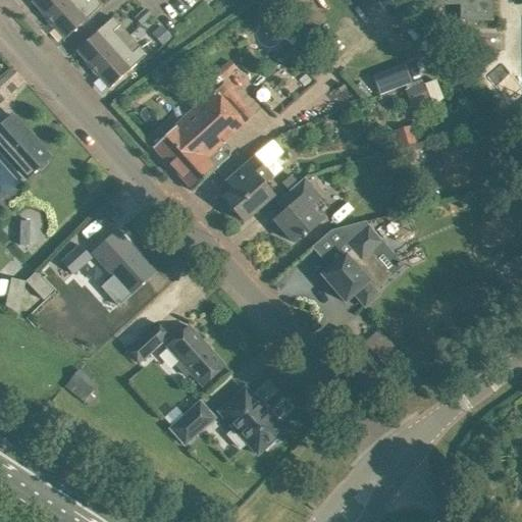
[(32,0),(31,1),(48,20),(69,0),(32,0)]
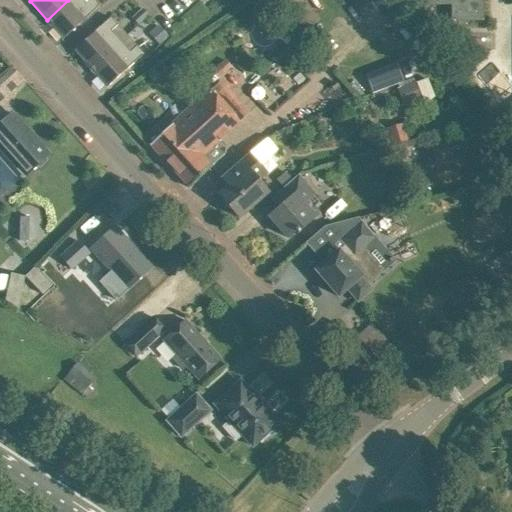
[(83,0),(68,0),(47,20),(64,38),(100,5),(94,0),(90,0),(86,3),(83,0)]
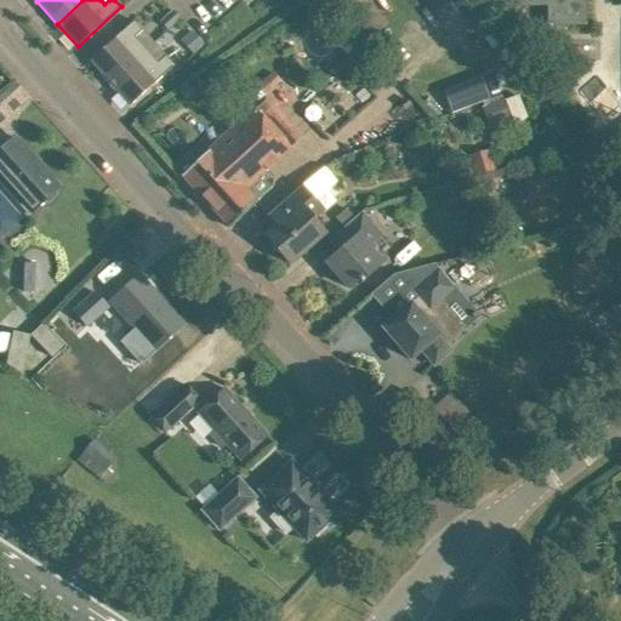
[(508,0),(508,6),(547,6),(547,24),(586,24),(585,0),(508,0)]
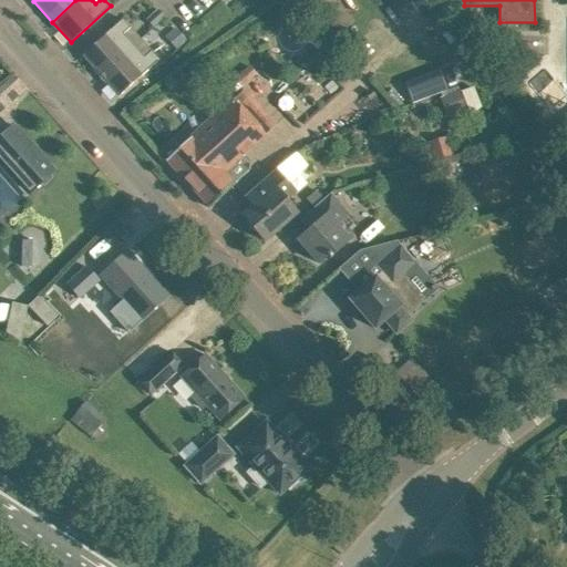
[(156,8),(152,12),(145,18),(153,26),(153,27),(164,17),(156,8)]
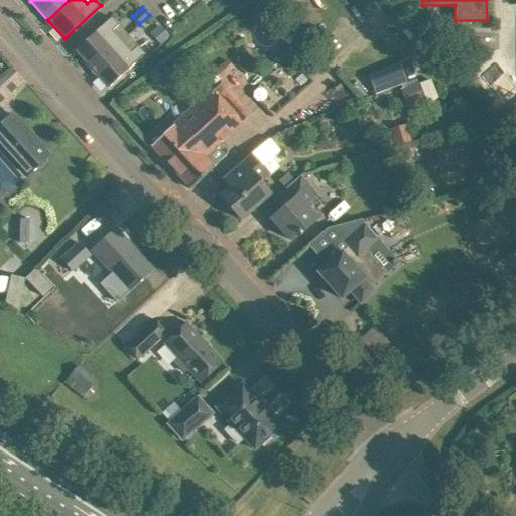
[(75,50),(92,69),(128,35),(111,17),(75,50)]
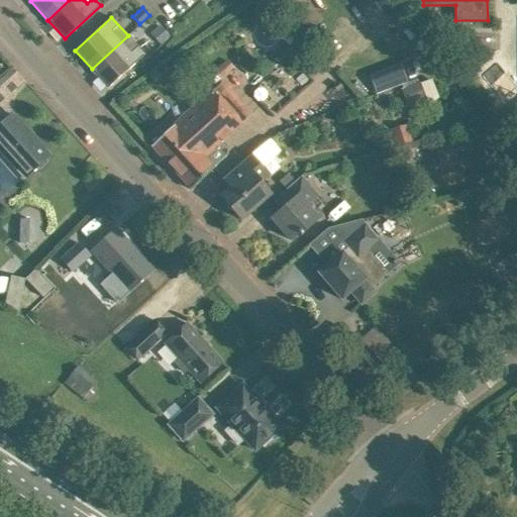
[(169,35),(166,32),(160,26),(150,34),(160,43),(169,35)]
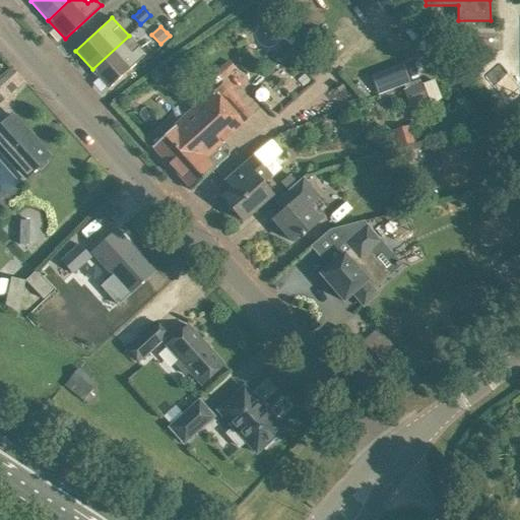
[(129,36),(92,69),(109,87),(145,55),(129,36)]
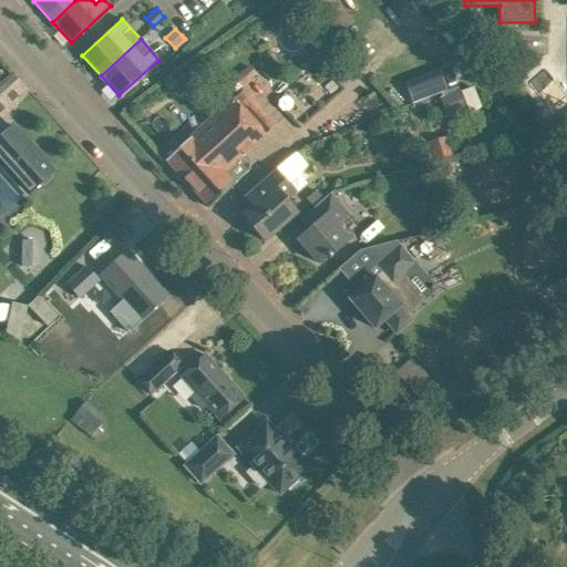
[(442,68),(406,76),(412,101),(447,92),(442,68)]
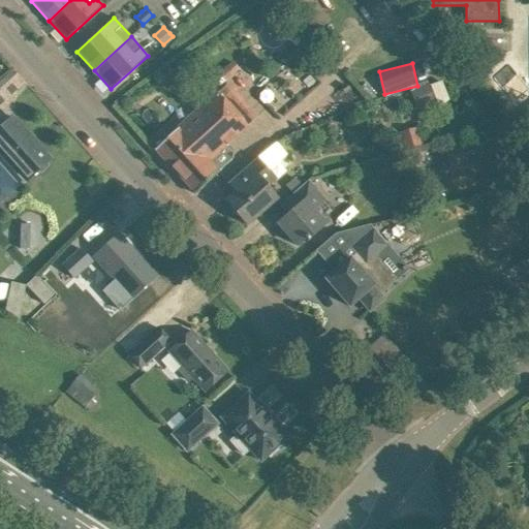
[(154,150),(194,193),(195,193),(218,172),(209,161),(258,116),(228,83),(155,149),(154,150)]
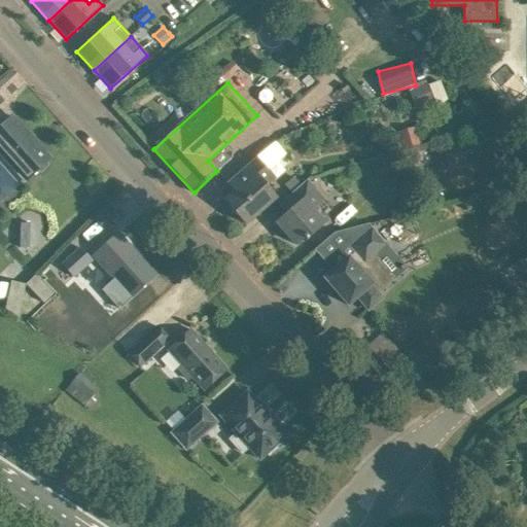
[(426,84),(412,91),(409,91),(415,106),(432,100),(426,84)]
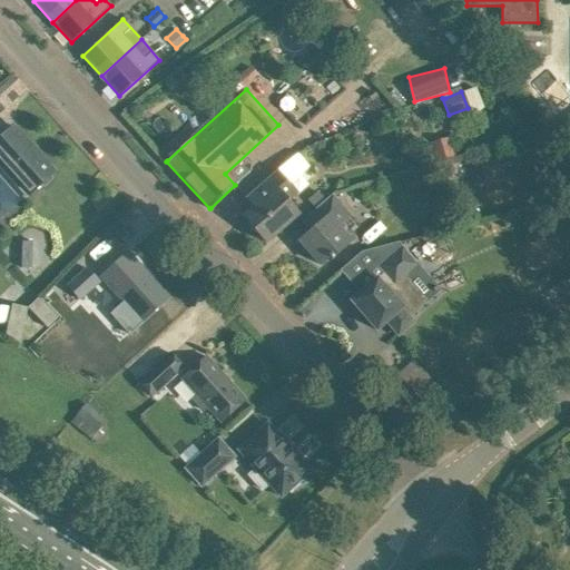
[(13,126),(0,137),(0,178),(21,202),(53,172),(13,126)]
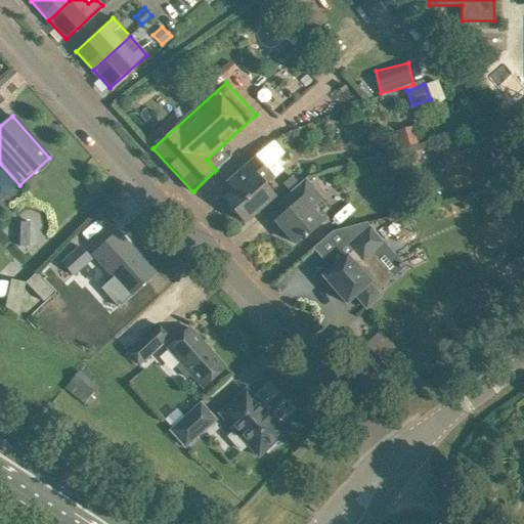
[(399,148),(413,145),(417,144),(412,127),(395,132),(399,148)]
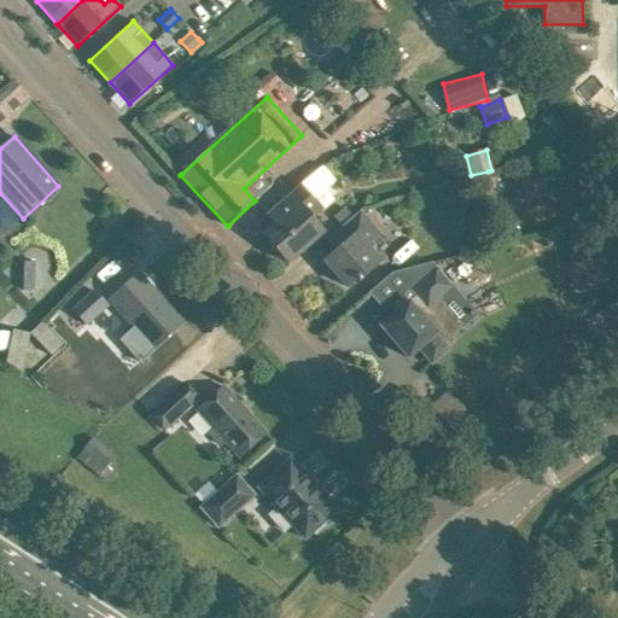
[(488,172),(471,175),(474,191),(491,186),(489,180),(488,172)]
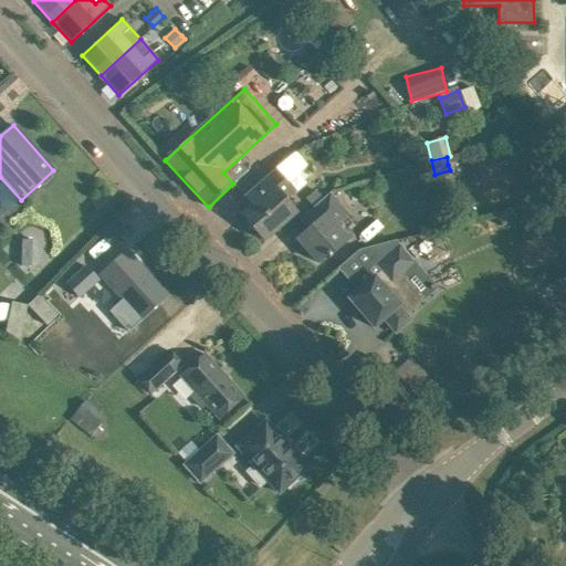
[(263,241),(272,233),(295,212),(284,200),(294,191),(285,182),(275,170),(244,196),(253,206),(242,216),(263,241)]
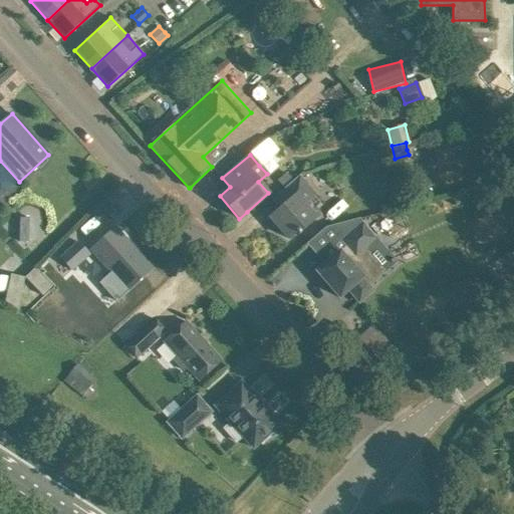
[(284,189),(293,181),(286,173),(277,181),(284,189)]
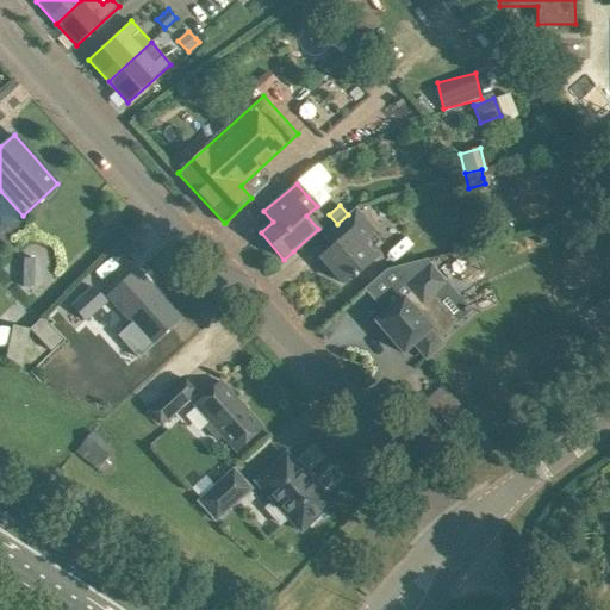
[(354,279),(356,277),(356,275),(377,257),(363,242),(377,231),(355,207),(348,215),(337,224),(323,236),(332,247),(321,257),(324,261),(318,266),(325,273),(330,268),(343,284),(352,277),(354,279)]
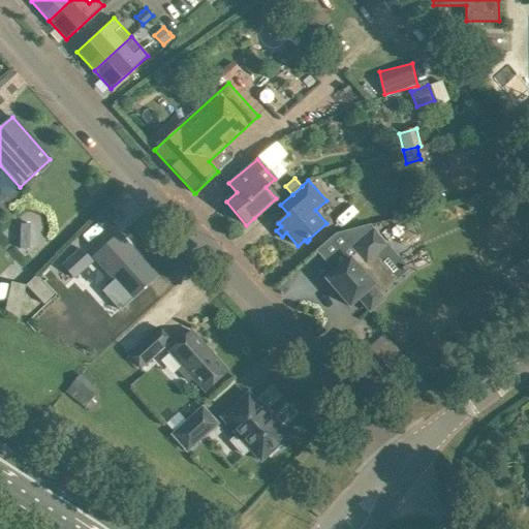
[(409,212),(416,199),(402,192),(395,205),(409,212)]
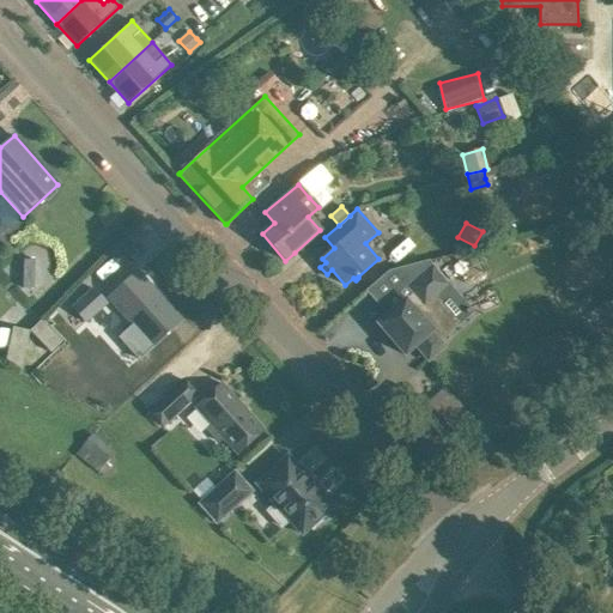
[(490,243),(516,235),(513,225),(486,234),(490,243)]
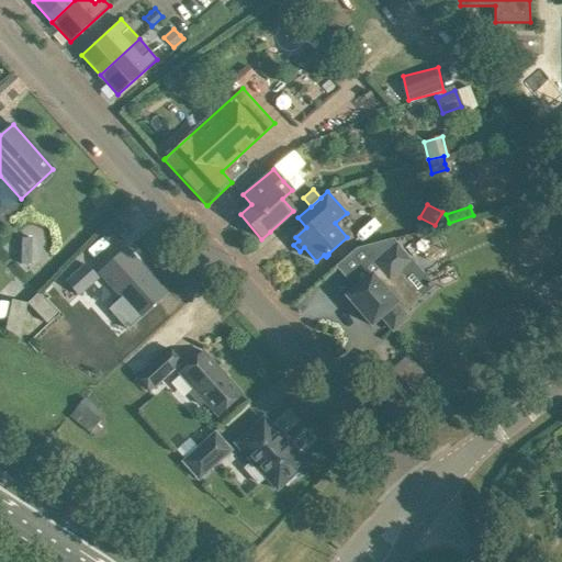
[(21,265),(31,265),(32,238),(22,238),(21,265)]
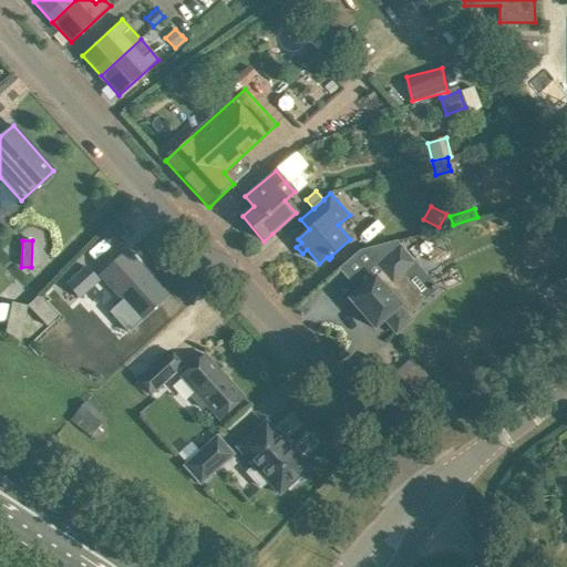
[(397,333),(412,319),(408,316),(425,301),(424,300),(404,276),(415,266),(399,247),(378,266),(384,272),(377,279),(375,277),(349,299),(374,328),(384,319),(397,333)]
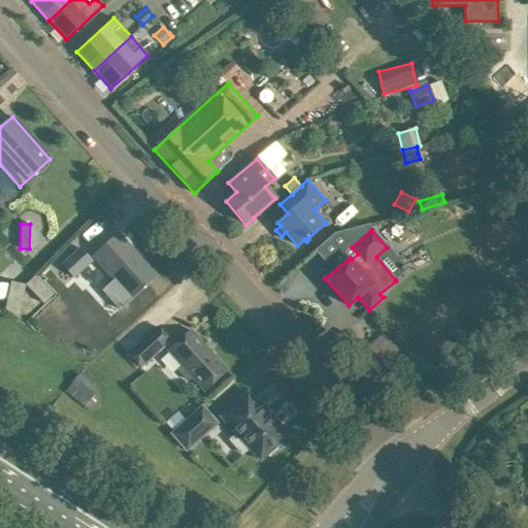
[(118,234),(93,257),(131,298),(156,275),(118,234)]
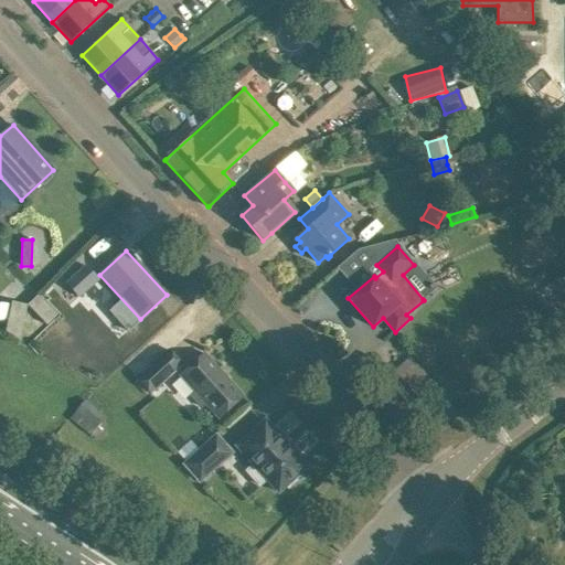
[(80,297),(98,279),(86,266),(67,284),(80,297)]
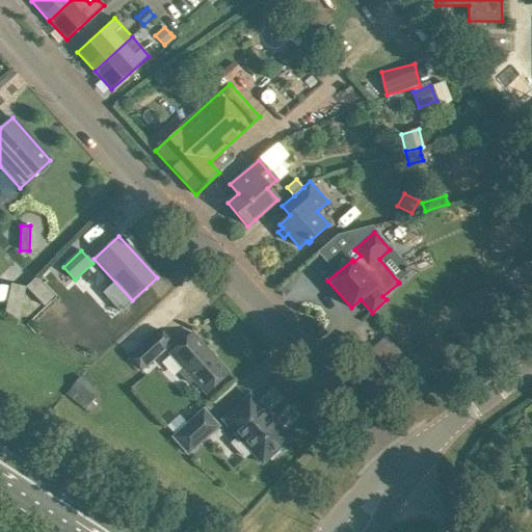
[(36,277),(26,287),(44,307),(54,297),(36,277)]
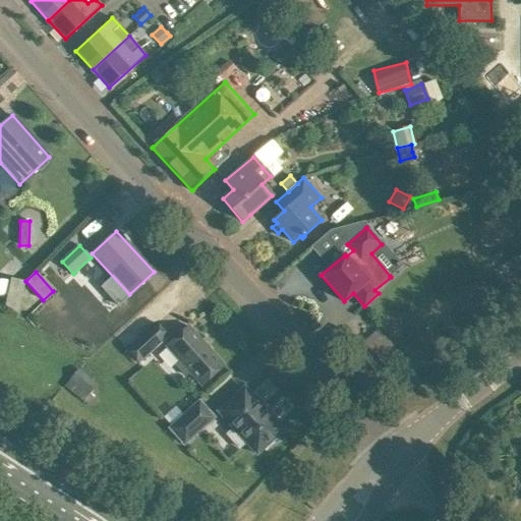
[(18,314),(25,281),(10,278),(4,311),(18,314)]
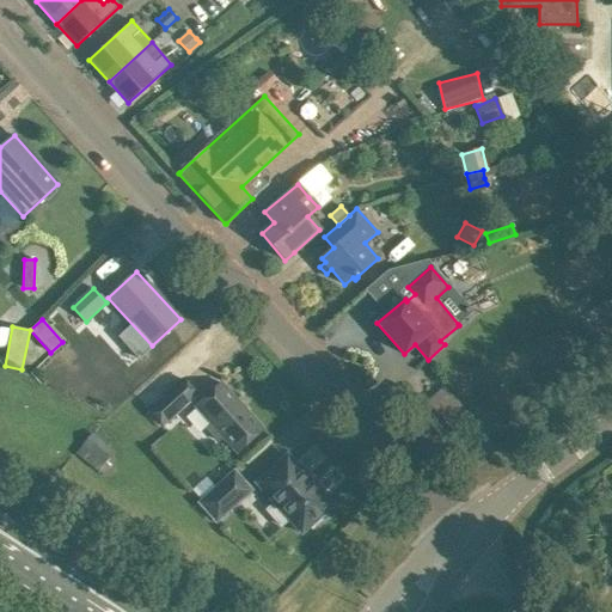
[(183,379),(148,409),(163,426),(197,395),(183,379)]
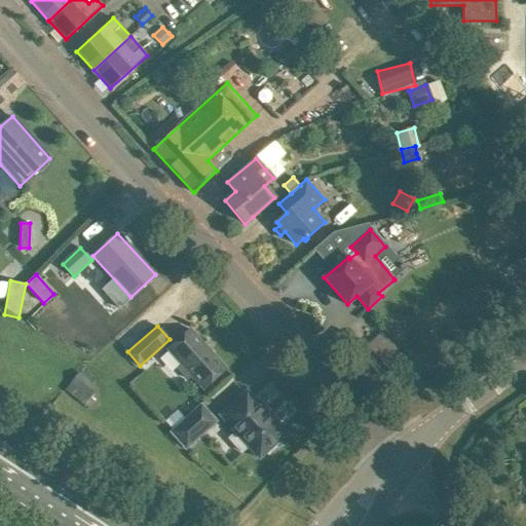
[(191,376),(203,389),(226,369),(190,329),(167,350),(182,366),(178,369),(187,379),(191,376)]
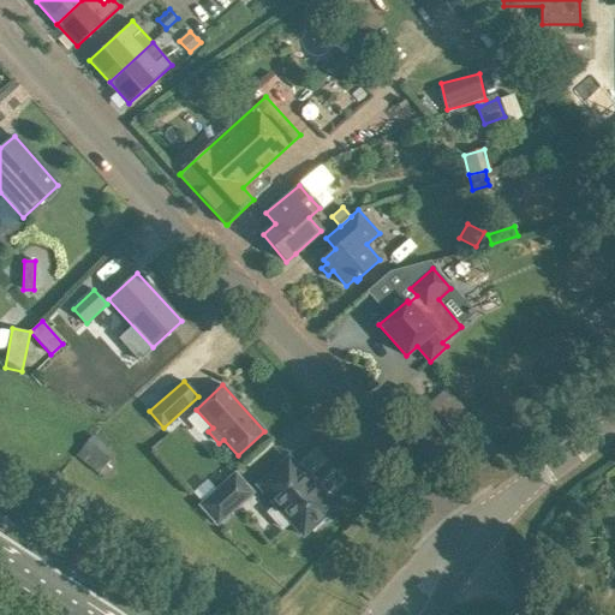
[(109,460),(99,451),(103,446),(93,436),(75,458),(96,476),(109,460)]
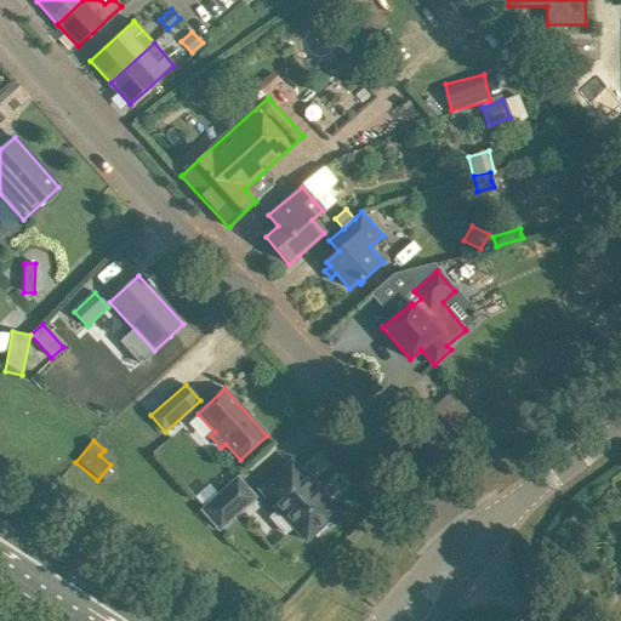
[(291,462),(261,490),(279,511),(272,518),(285,534),(294,527),(306,541),(314,533),(317,536),(331,523),(329,520),(337,513),(291,462)]
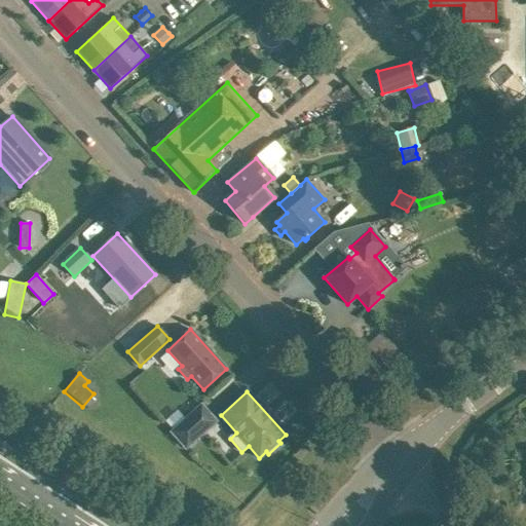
[(200,407),(172,433),(186,449),(215,422),(200,407)]
